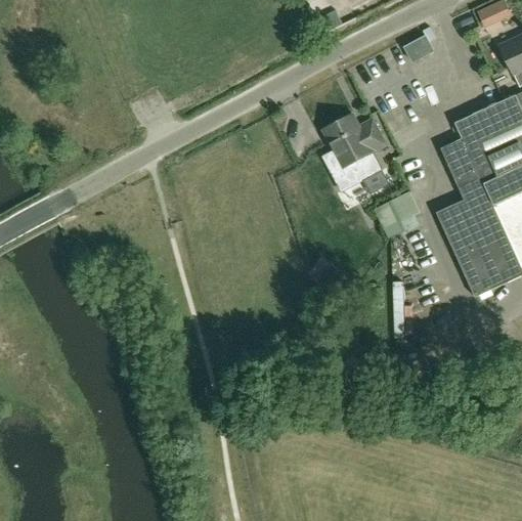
[(515,8),(488,18),(492,29),(519,17),(515,8)]
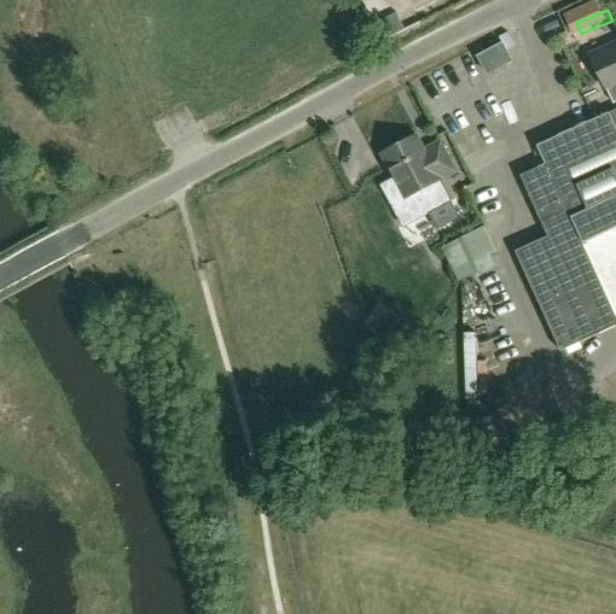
[(590,51),(612,100),(615,98),(615,107),(536,144),(545,162),(518,173),(546,234),(512,249),(558,348),(596,331),(615,321),(615,42),(614,45),(612,40),(590,51)]
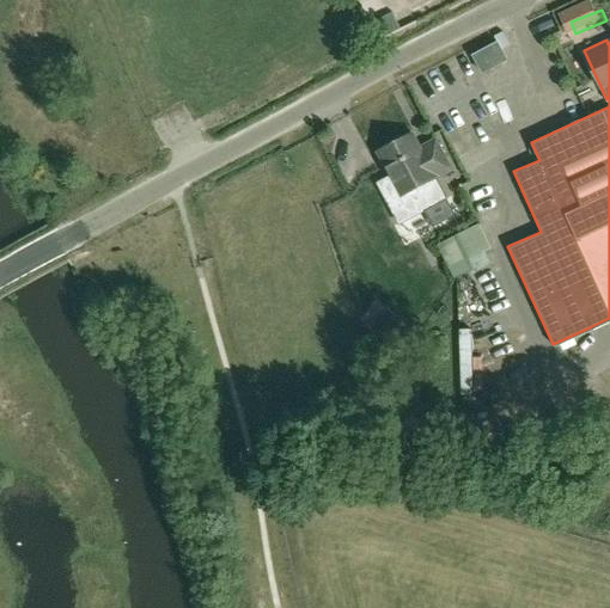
[(481,71),(505,57),(496,41),(473,53),(481,71)]
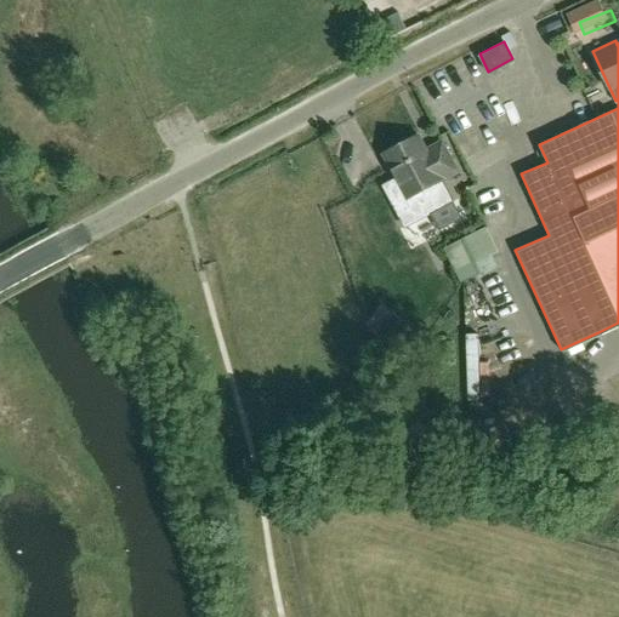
[(425,148),(418,133),(382,152),(404,196),(416,190),(424,205),(448,193),(441,178),(456,170),(441,140),(425,148)]
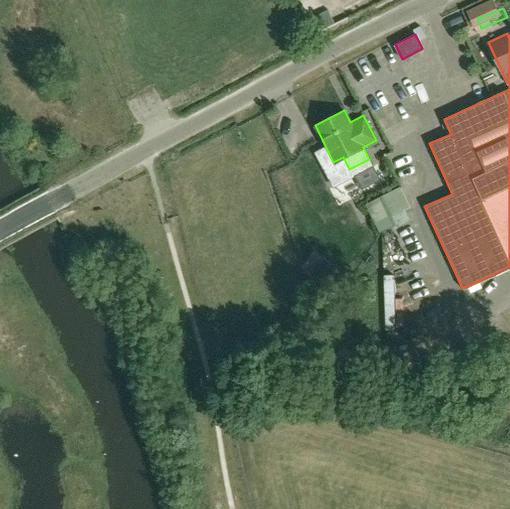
[(393,225),(388,215),(407,206),(398,186),(363,202),(378,232),(393,225)]
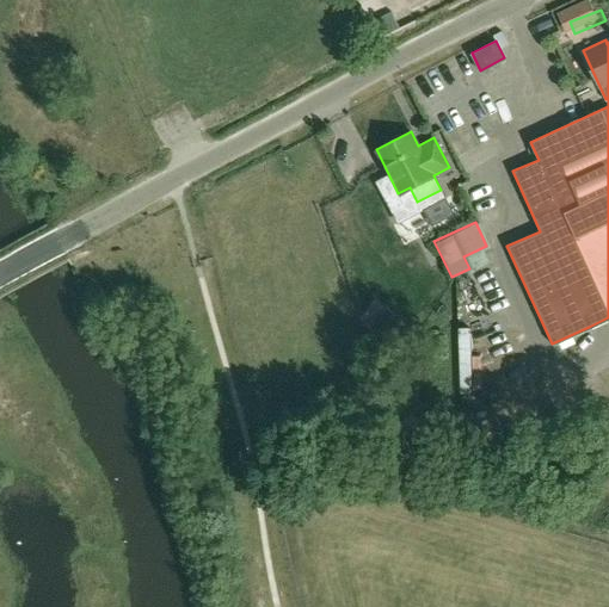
[(369,324),(370,326),(385,336),(400,317),(397,314),(383,304),(369,324)]
